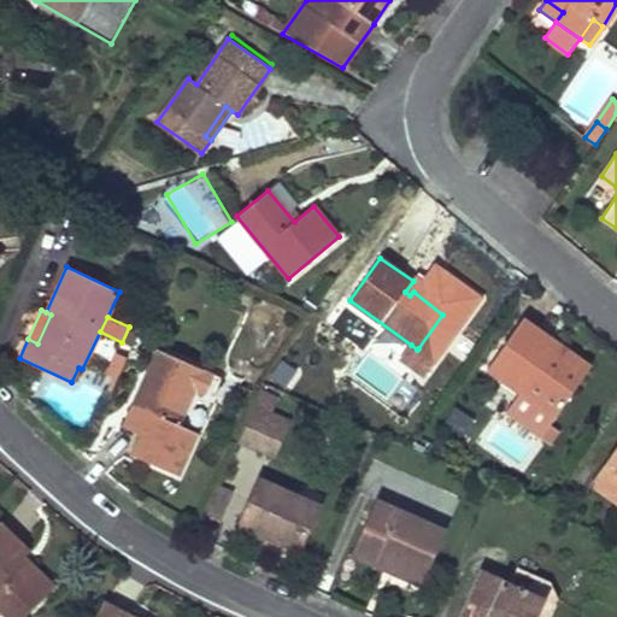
[(521,321),(487,369),(554,417),(589,368),(573,356),(571,357),(569,360),(545,344),(548,340),(521,321)]
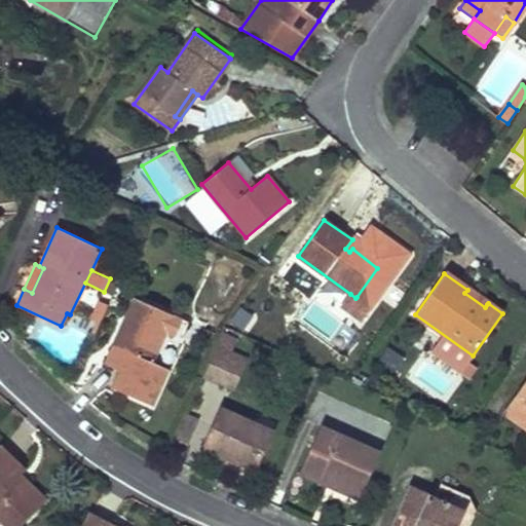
[(487,304),(467,290),(464,293),(485,307),(487,304)]
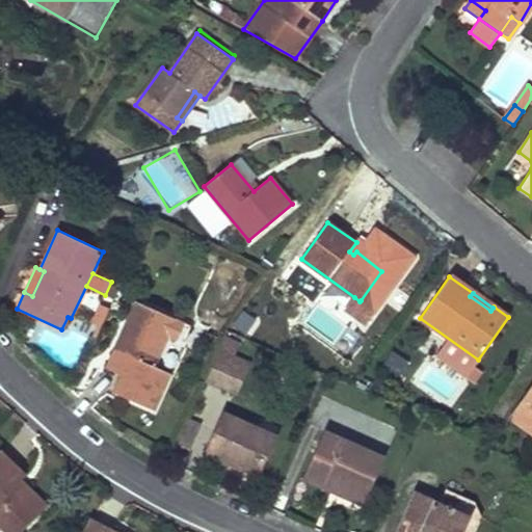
[(354,297),(346,310),(355,317),(365,303),(361,300),(360,301),(354,297)]
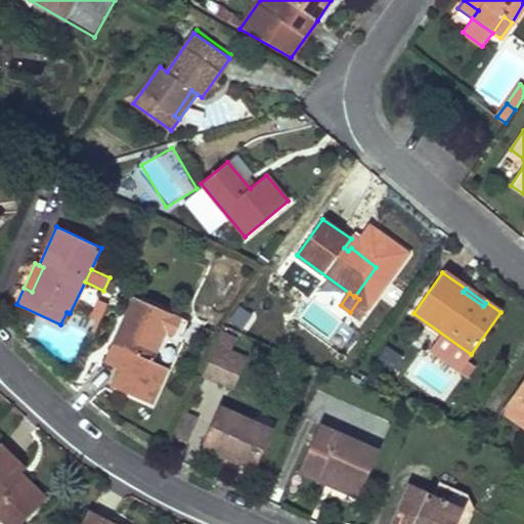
[(133,296),(112,344),(127,350),(119,368),(111,386),(151,403),(168,367),(153,360),(166,331),(174,335),(181,317),(133,296)]
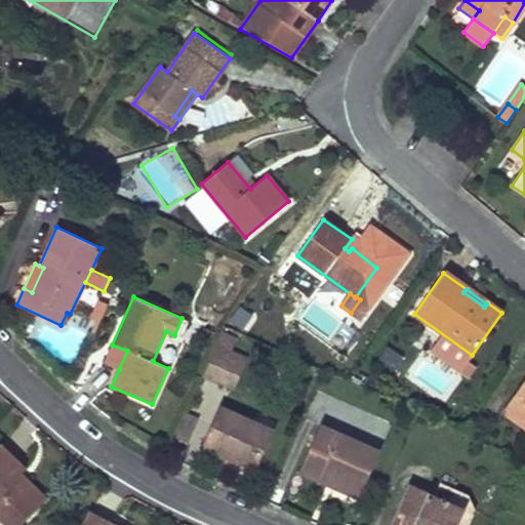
[(360,299),(351,313),(360,319),(369,307),(360,299)]
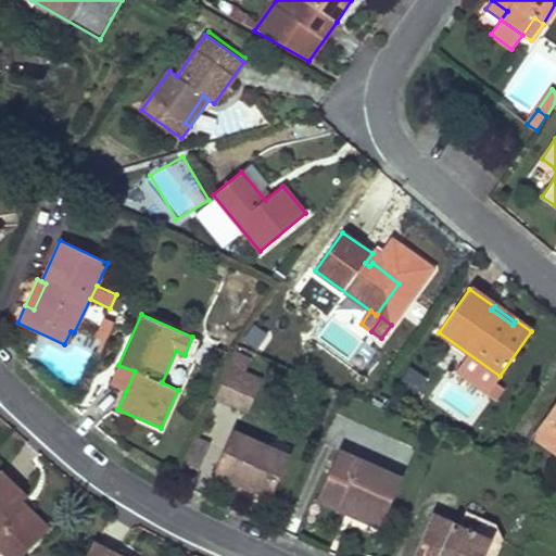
[(118,365),(111,383),(126,391),(135,371),(118,365)]
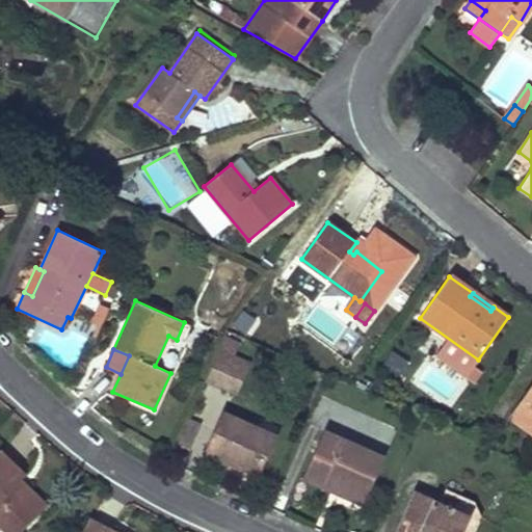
[(218,349),(206,379),(222,387),(236,357),(218,349)]
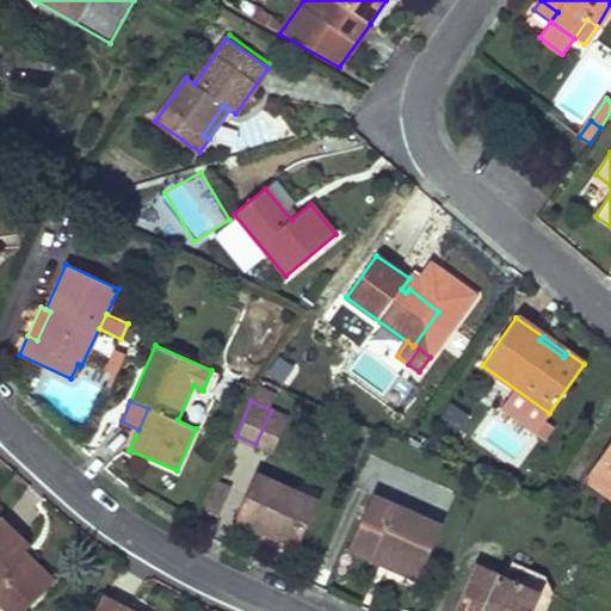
[(285,417),(271,411),(255,444),(270,450),(285,417)]
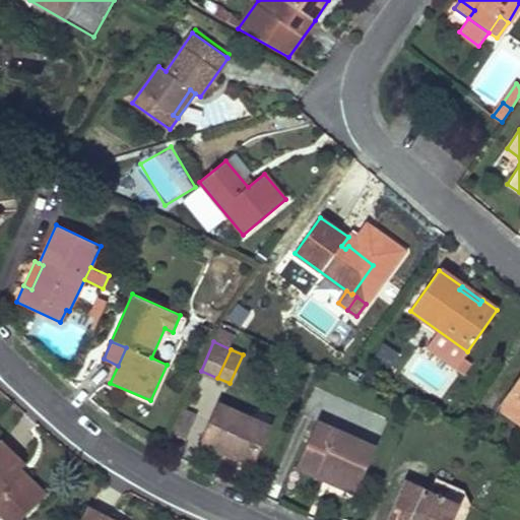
[(519,380),(499,410),(519,425),(519,380)]
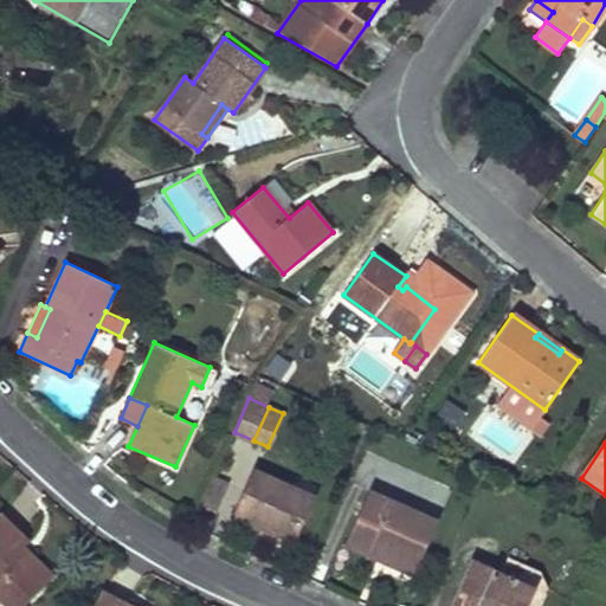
[(255,471),(236,516),(260,528),(292,541),(313,497),(255,471)]
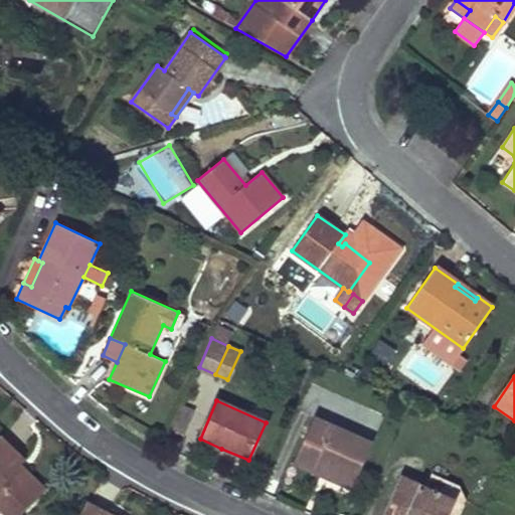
[(313,417),(293,462),(321,474),(324,468),(354,481),(371,444),(313,417)]
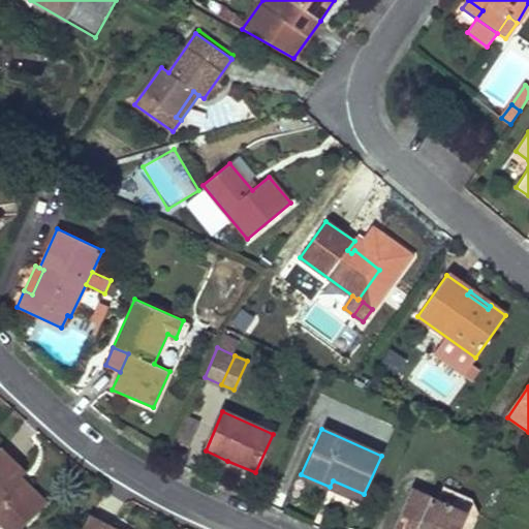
[(0,448),(0,522),(6,528),(19,528),(39,509),(36,507),(42,501),(20,477),(24,473),(0,448)]
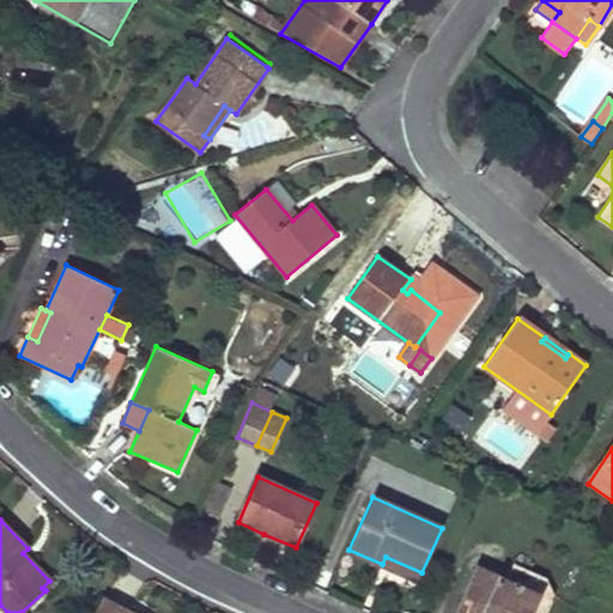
[(238,522),(236,527),(261,539),(263,534),(238,522)]
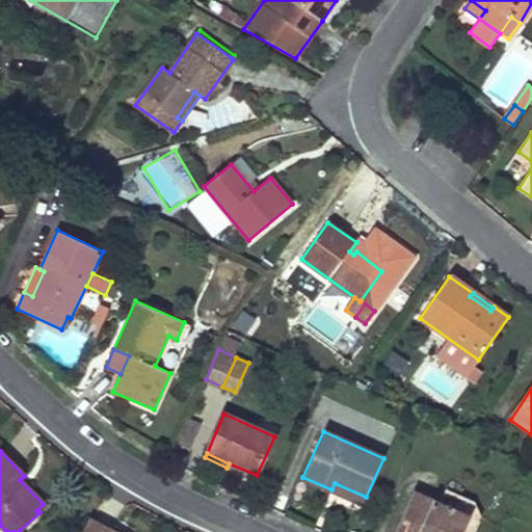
[(335,483),(331,489),(363,504),(366,497),(335,483)]
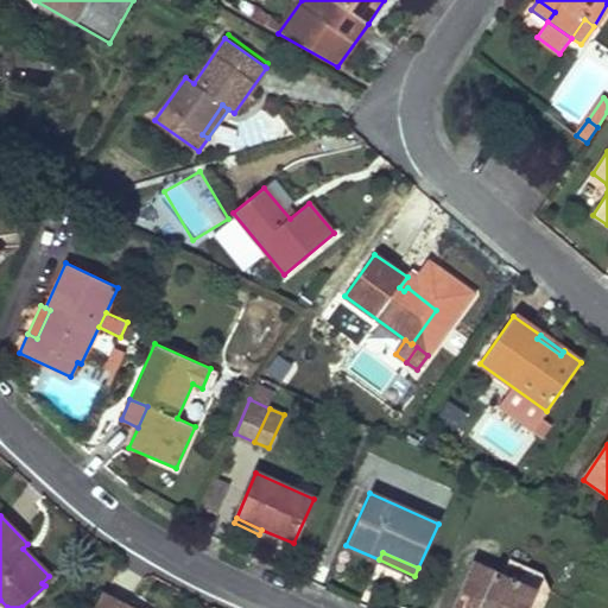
[(501,575),(536,590),(546,595),(550,589),(542,572),(510,558),(501,575)]
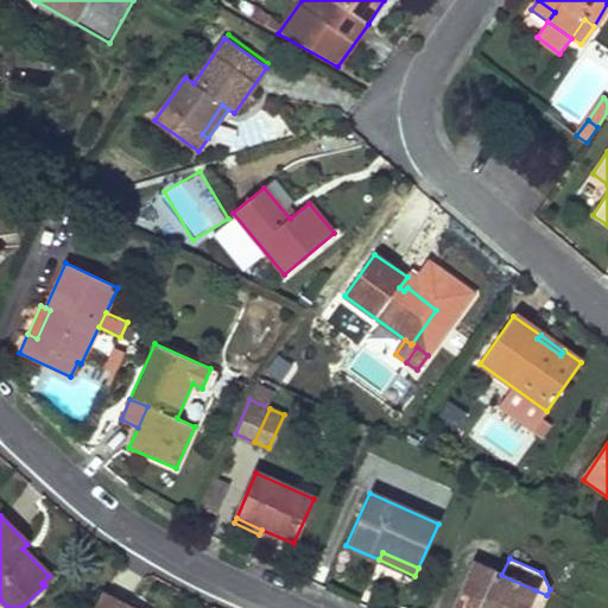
[(473,563),(454,607),(455,607),(527,607),(536,590),(501,575),(473,563)]
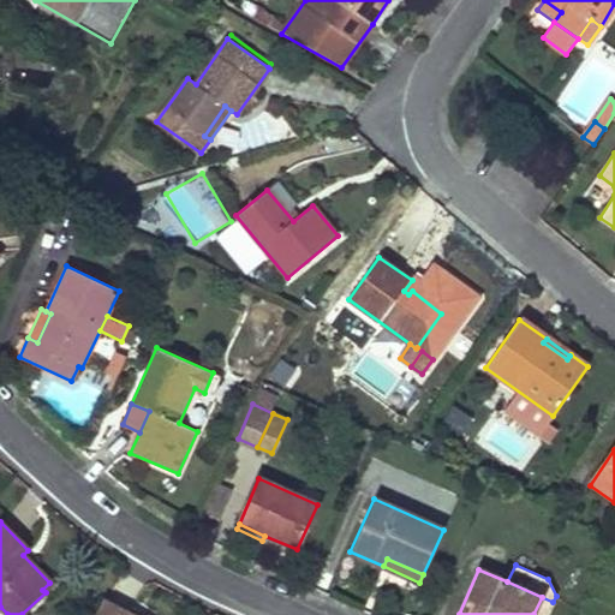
[(132,614),(102,599),(93,614),(132,614)]
